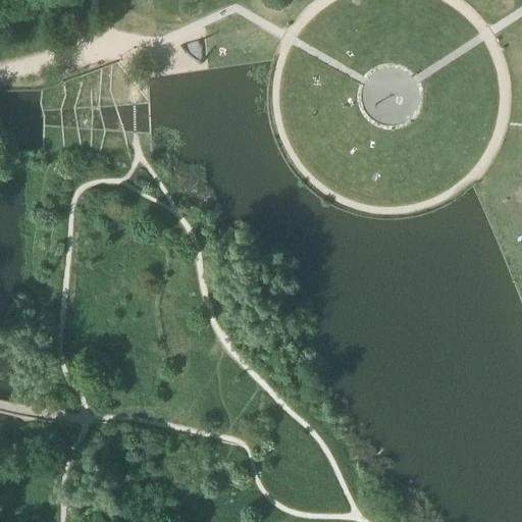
[(139,93),(147,103),(147,101),(117,63),(117,62),(43,89),(43,90),(116,63),(128,80),(139,93)]
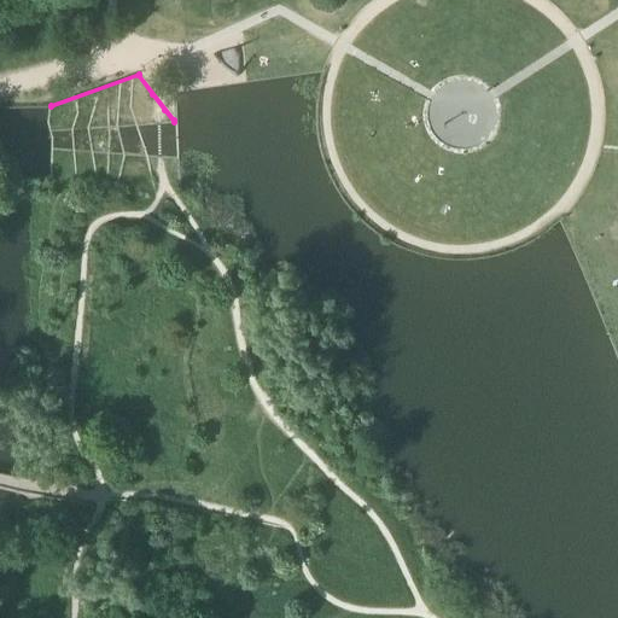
[(436,86),(430,92),(433,94),(437,89),(443,85),(450,82),(455,81),(465,81),(468,81),(476,83),(483,88),(485,91),(488,93),(491,89),(488,86),(481,81),(473,77),(466,76),(458,76),(450,77),(441,81),(436,86)]
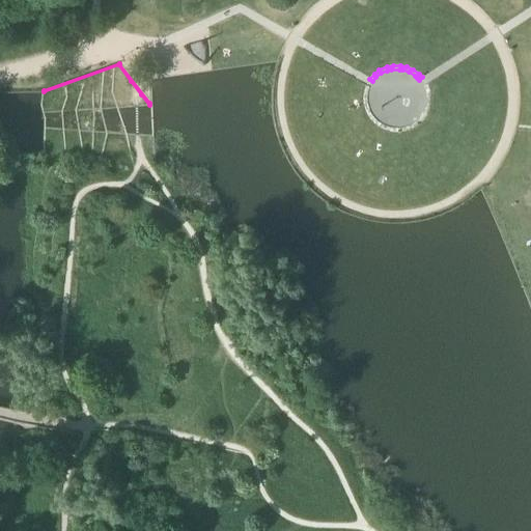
[(368,87),(365,86),(363,94),(363,103),(364,111),(369,118),(373,123),(381,129),(389,132),(397,133),(408,131),(419,123),(425,116),(429,106),(429,96),(429,91),(427,84),(423,86),(425,90),(426,95),(425,103),(424,108),(421,114),(419,118),(414,123),(408,127),(400,129),(394,129),(388,128),(382,124),(379,122),(373,118),(371,116),(369,112),(367,107),(366,101),(366,94),(368,87)]
